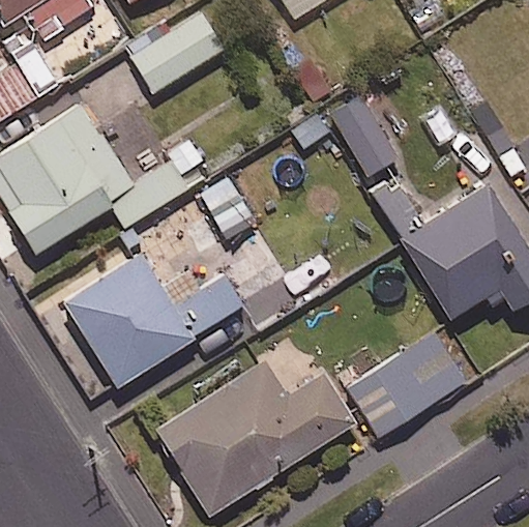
[(94,7),(89,0),(0,0),(0,20),(4,27),(22,16),(41,44),(94,7)]
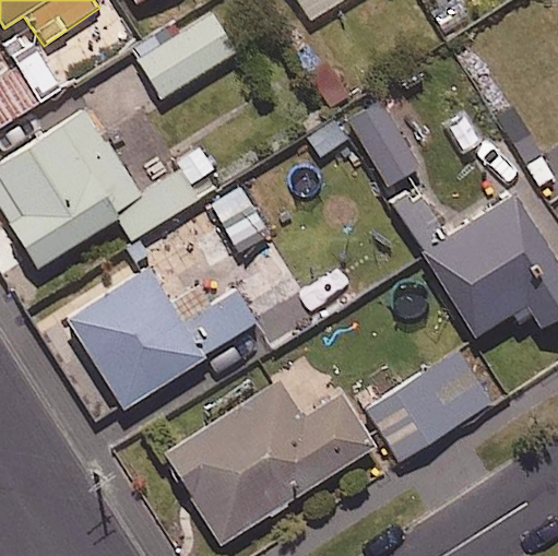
[(133,0),(135,2),(140,0),(293,0),(308,23),(344,0),(133,0)]
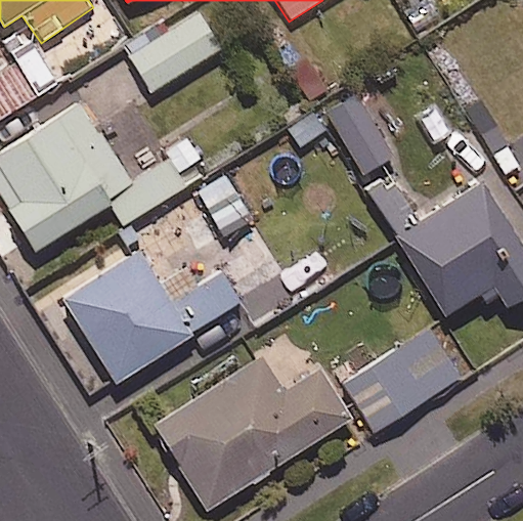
[(220,50),(199,14),(129,56),(150,92),(220,50)]
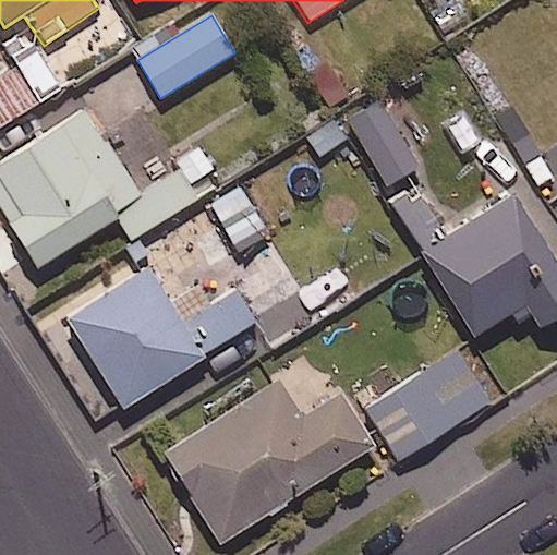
[(0,125),(60,89),(33,44),(0,63),(0,125)]
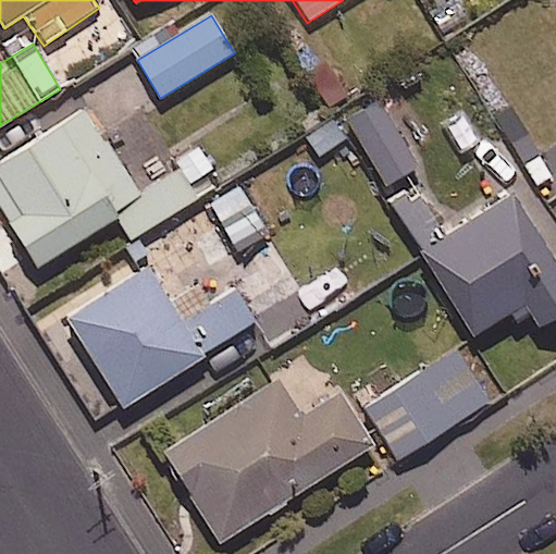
[(418,167),(381,103),(348,122),(386,186),(418,167)]
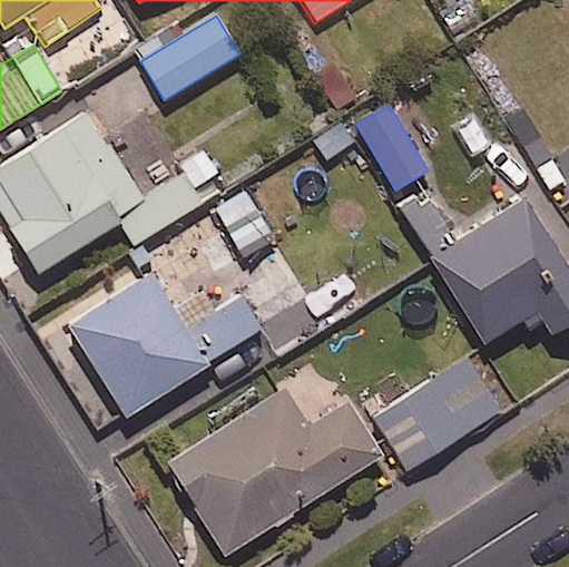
[(144,201),(87,113),(0,167),(0,212),(39,273),(119,222),(135,246),(202,203),(184,175),(144,201)]
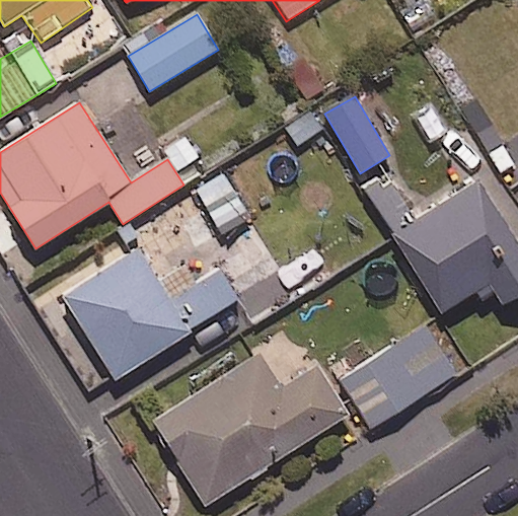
[(249,218),(223,175),(193,193),(219,236),(249,218)]
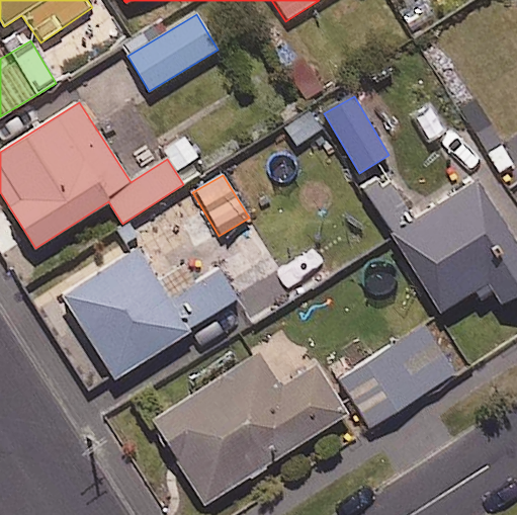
[(388,176),(363,191),(386,231),(411,216),(388,176)]
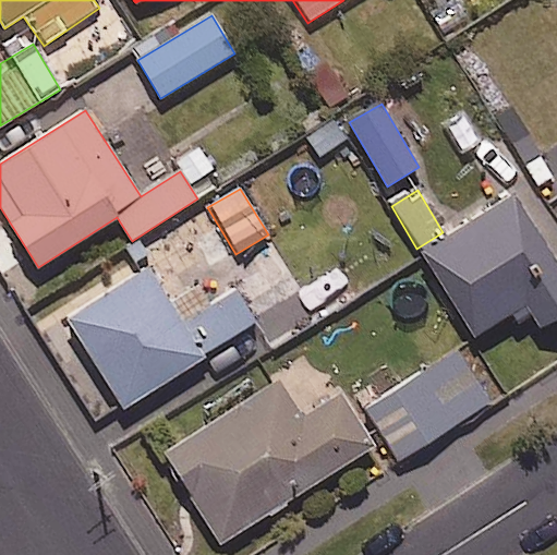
[(556,257),(517,193),(426,250),(477,333),(524,304),(539,327),(556,316),(556,257)]
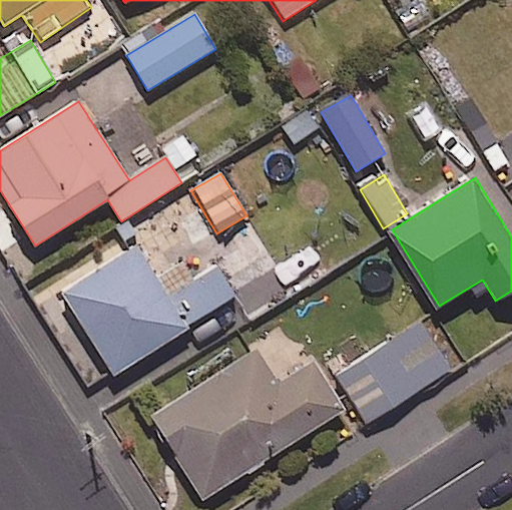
[(156,279),(135,244),(48,296),(98,381),(235,300),(216,268),(191,283),(180,265),(156,279)]
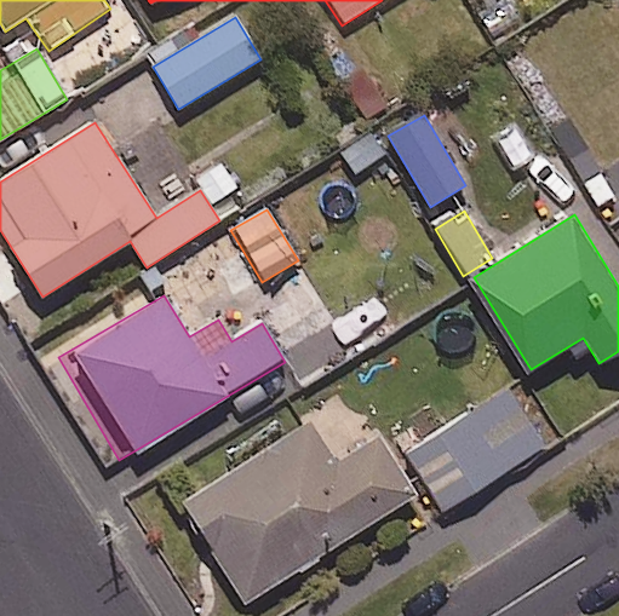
[(545,445),(508,389),(406,455),(443,512),(545,445)]
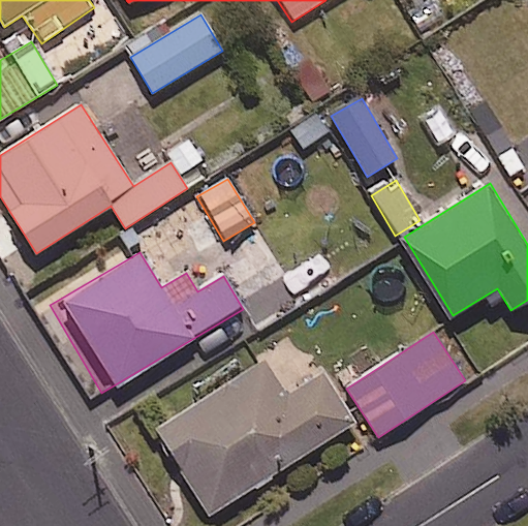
[(286,397),(264,363),(156,431),(209,516),(354,423),(323,374),(286,397)]
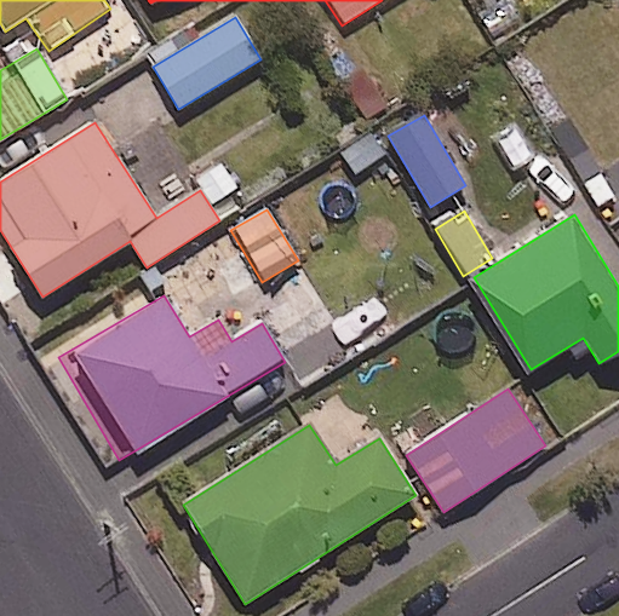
All buildings are outlined.
